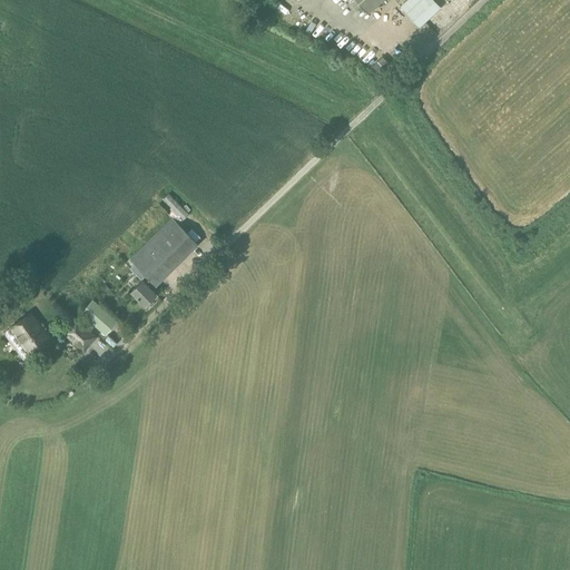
[(356,0),(369,13),(383,0),(356,0)]
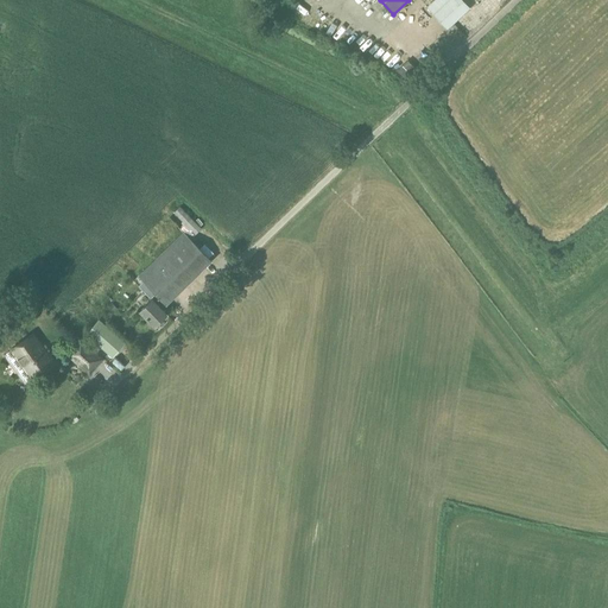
[(470,8),(462,0),(434,0),(426,7),(434,14),(435,13),(448,29),(470,8)]
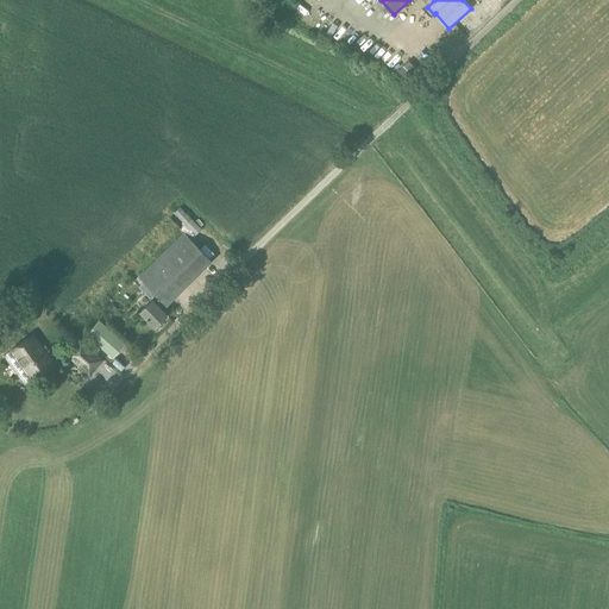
[(420,73),(408,61),(399,70),(409,82),(420,73)]
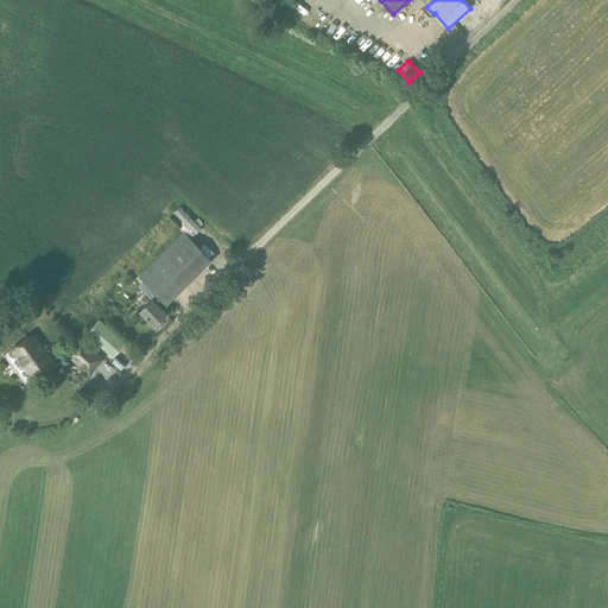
[(202,229),(195,222),(179,207),(175,211),(196,234),(202,229)]
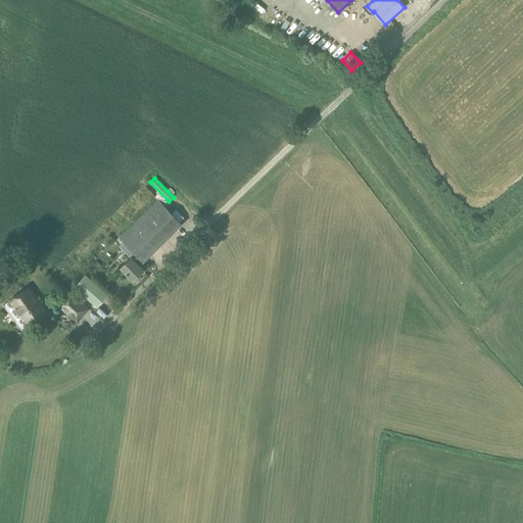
[(158,200),(121,237),(144,262),(182,225),(158,200)]
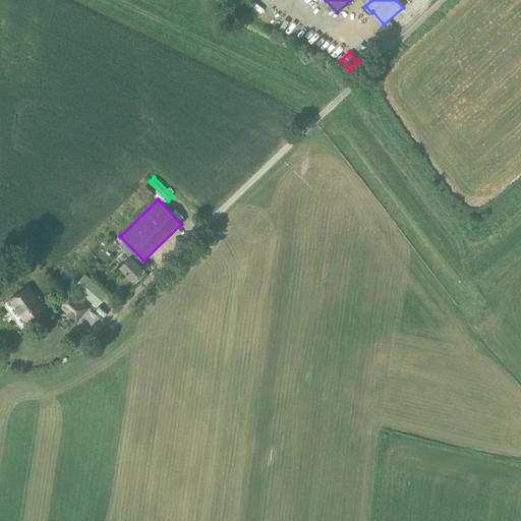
[(26,267),(20,256),(15,259),(21,270),(26,267)]
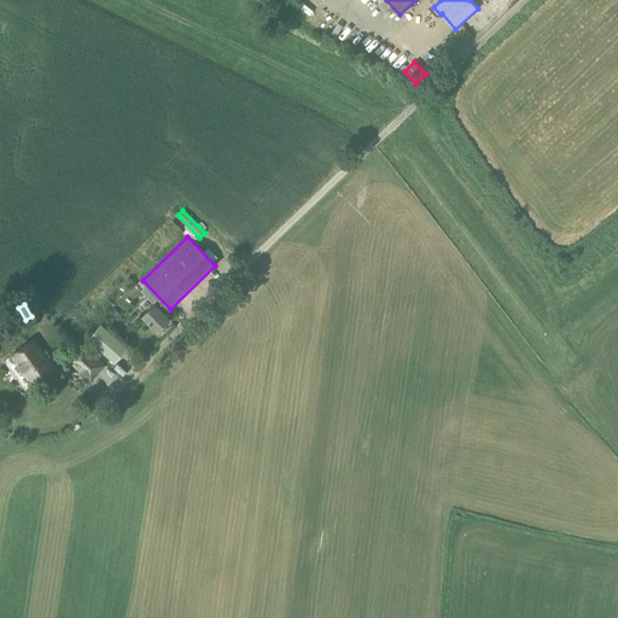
[(156,304),(144,316),(158,331),(170,320),(156,304)]
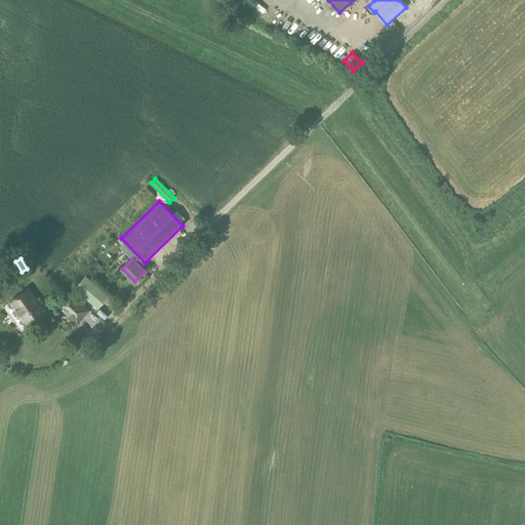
[(94,303),(97,298),(105,290),(86,274),(76,286),(94,303)]
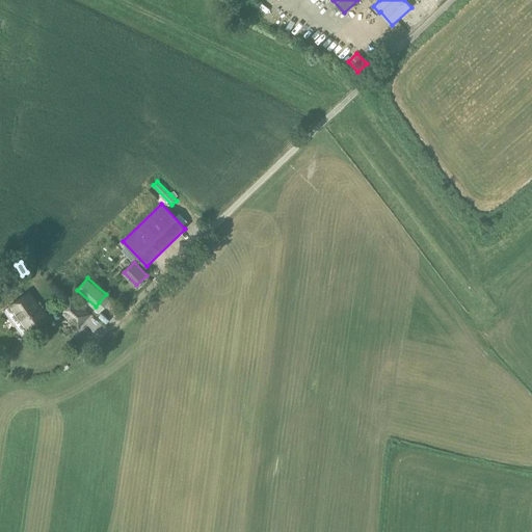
[(49,317),(31,291),(5,310),(23,336),(36,325),(37,325),(41,324),(41,322),(49,317)]
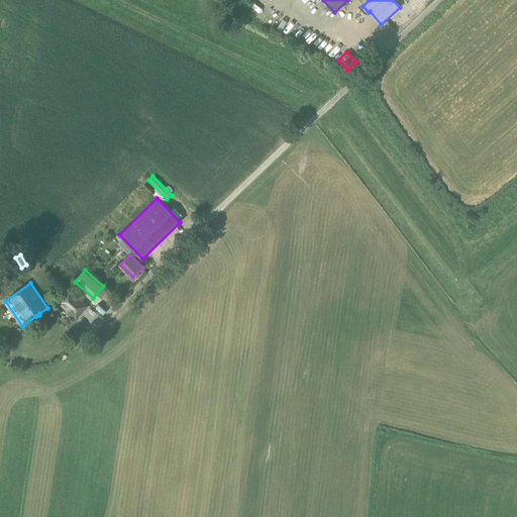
[(78,315),(85,307),(88,304),(70,288),(60,300),(78,315)]
